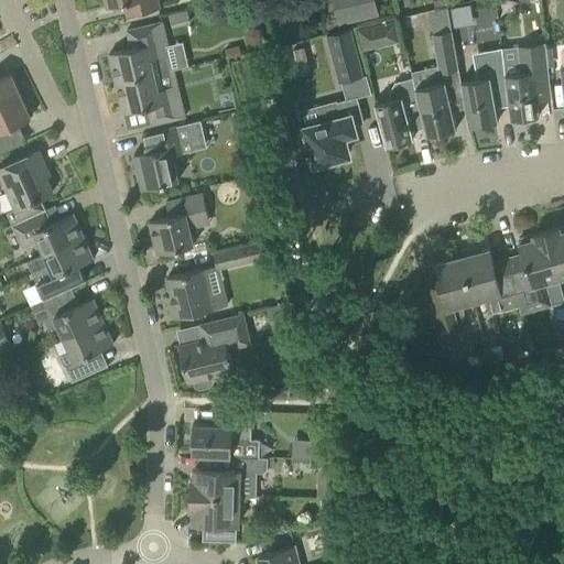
[(105,0),(107,7),(125,3),(128,17),(160,9),(158,0),(105,0)]
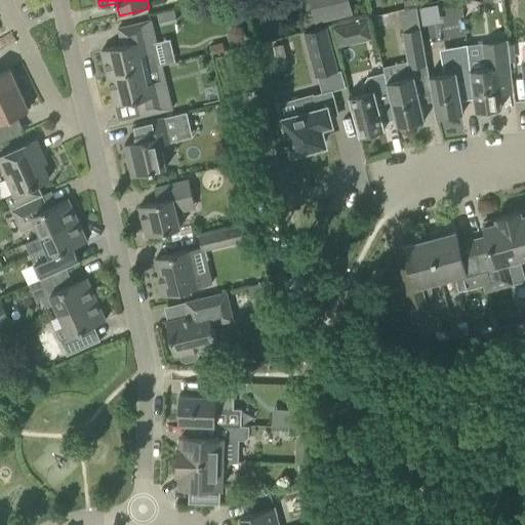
[(349,0),(310,0),(316,24),(353,14),(349,0)]
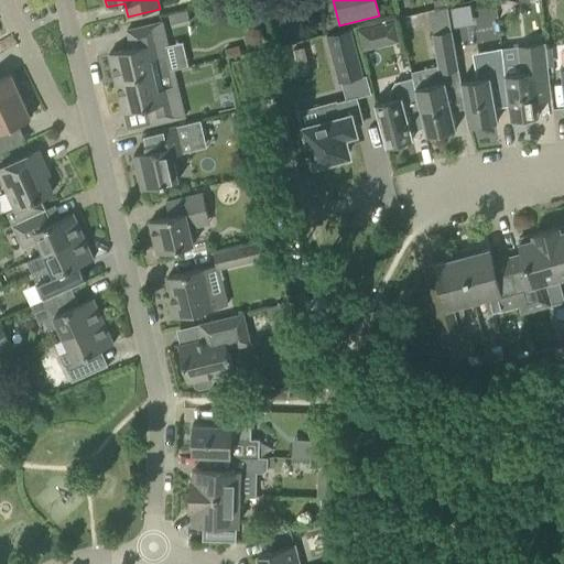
[(169,14),(172,25),(190,21),(187,10),(169,14)]
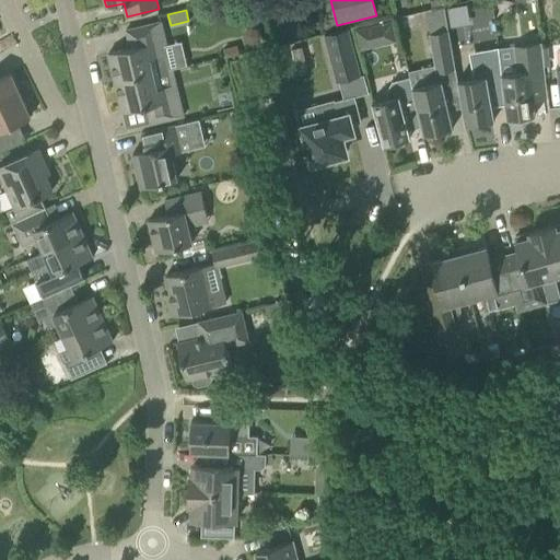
[(108,53),(116,82),(172,69),(168,54),(170,54),(162,22),(126,30),(130,48),(108,53)]
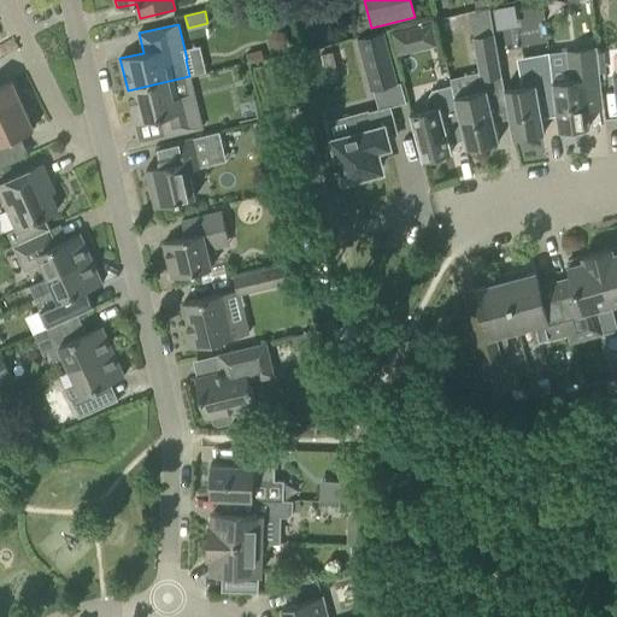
[(394,34),(399,53),(419,48),(415,29),(394,34)]
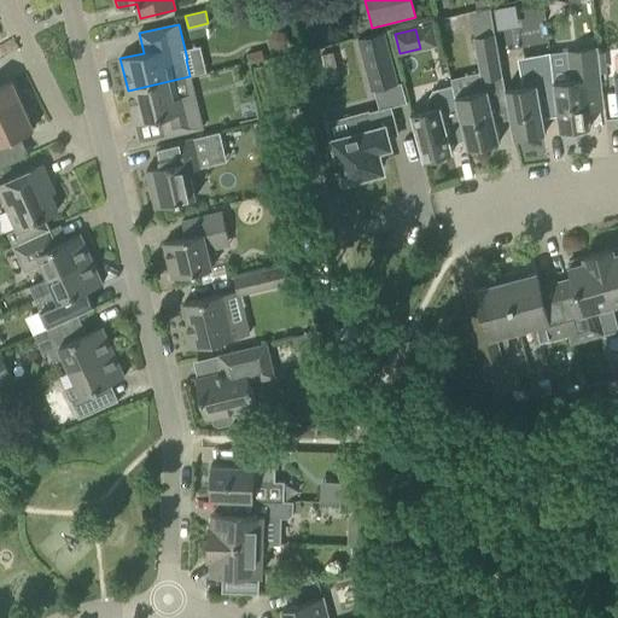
[(384,31),(359,39),(372,91),(397,83),(384,31)]
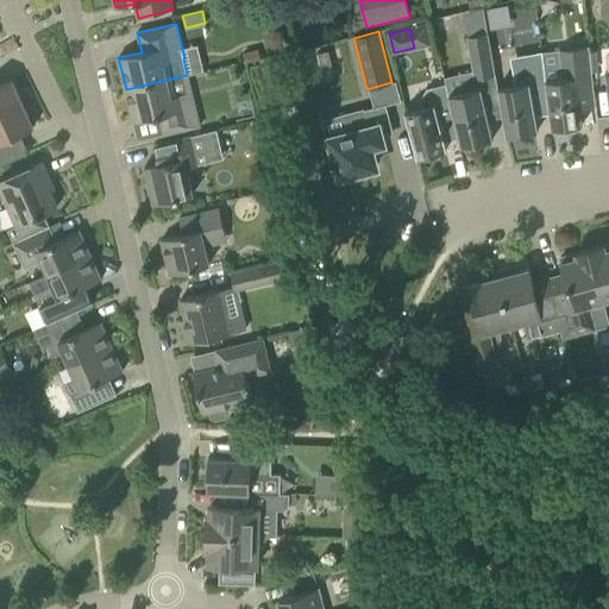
[(494,75),(487,32),(465,37),(473,79),(494,75)]
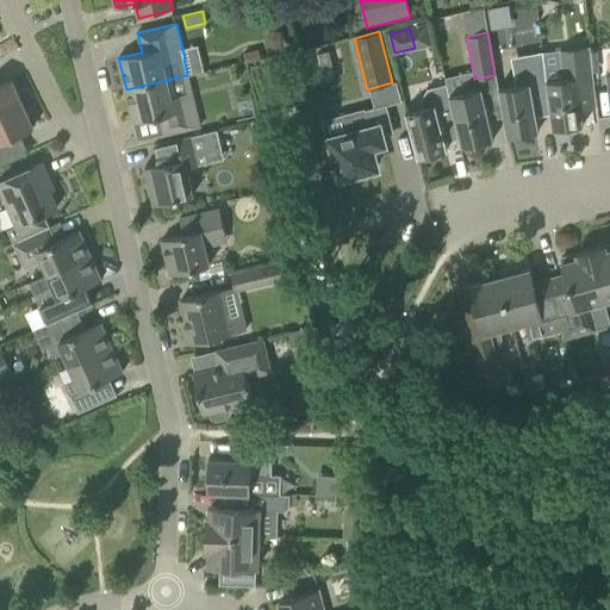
[(561,78),(546,80),(548,101),(552,129),(554,129),(554,134),(572,131),(571,126),(584,125),(582,109),(596,106),(595,94),(590,45),(559,49),(561,78)]
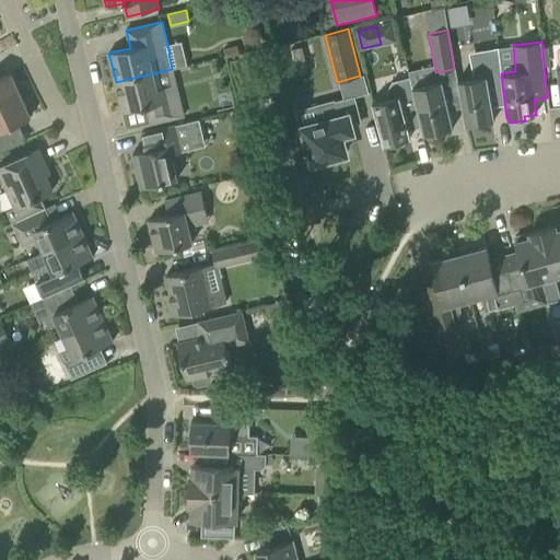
[(236,44),(222,47),(224,56),(238,53),(236,44)]
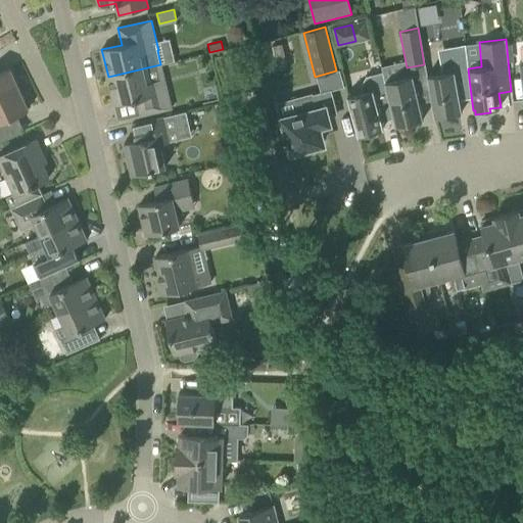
[(280,43),(259,47),(265,70),(285,66),(280,43)]
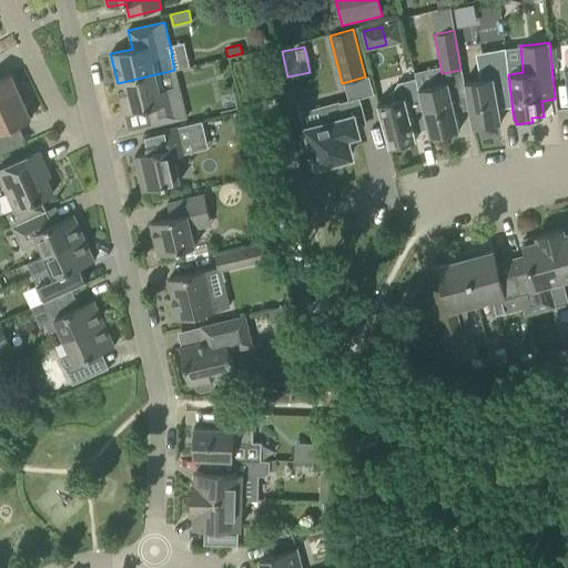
[(510,94),(508,74),(505,48),(475,53),(479,79),(464,81),(468,108),(472,127),(482,125),(485,128),(488,128),(493,128),(496,125),(498,122),(501,121),(497,97),(510,94)]
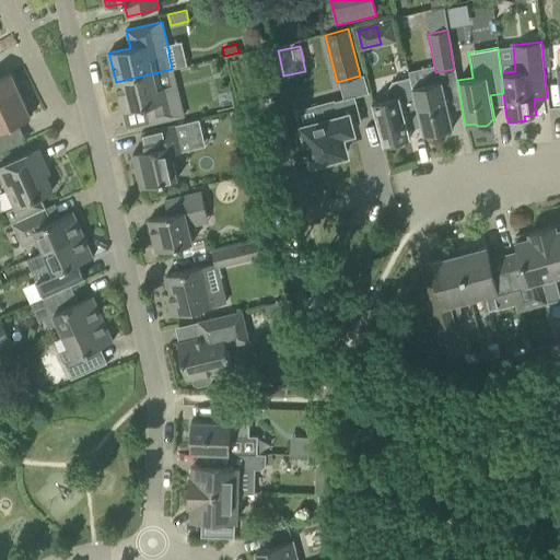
[(172,69),(116,82),(123,112),(144,106),(149,125),(184,116),(177,83),(175,84),(172,69)]
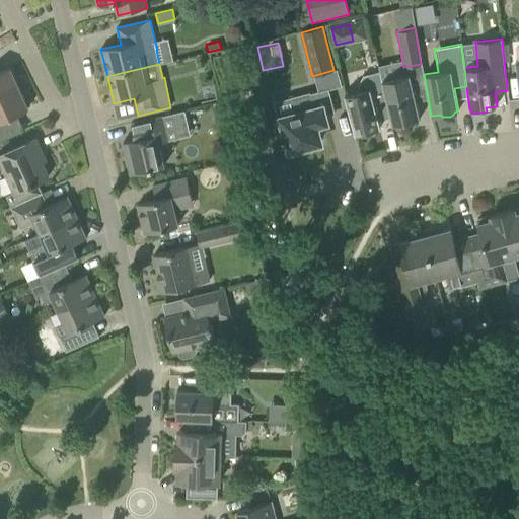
[(0,72),(0,96),(19,88),(10,68),(0,72)]
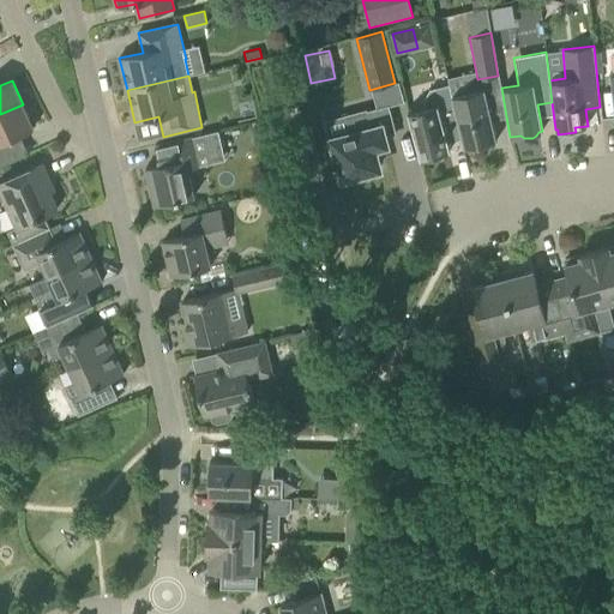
[(458,124),(452,95),(451,95),(449,84),(429,89),(423,98),(426,107),(408,112),(420,160),(426,157),(426,161),(429,162),(441,160),(443,156),(443,154),(450,151),(444,127),(458,124)]
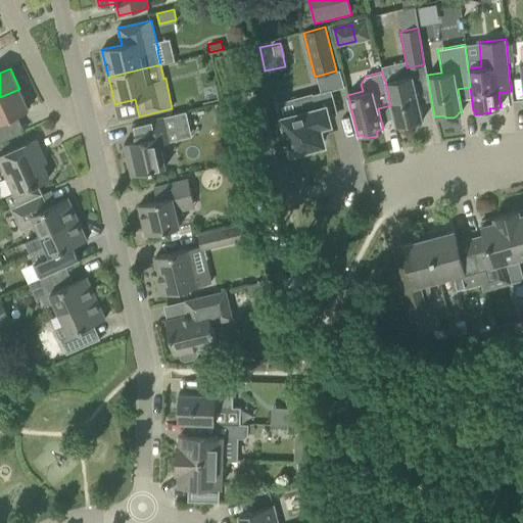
[(413,75),(385,81),(390,105),(395,126),(399,125),(402,128),(411,126),(412,122),(423,119),(413,75)]
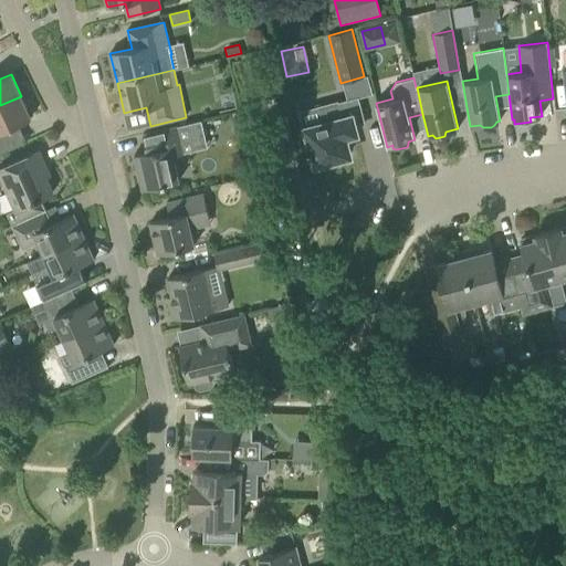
[(0,105),(0,132),(31,118),(21,96),(0,105)]
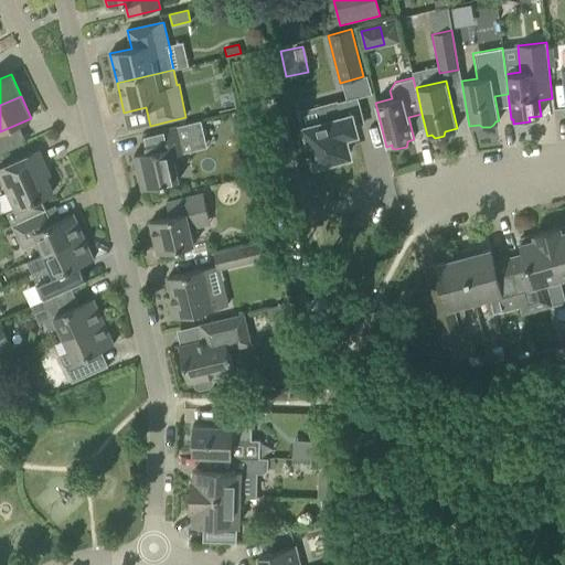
[(321,123),(304,127),(310,150),(308,150),(309,157),(311,156),(315,166),(318,164),(319,168),(334,164),(333,161),(337,160),(336,156),(350,152),(345,137),(356,134),(354,125),(364,121),(358,96),(337,102),(337,103),(317,107),(319,113),(318,113),(321,123)]
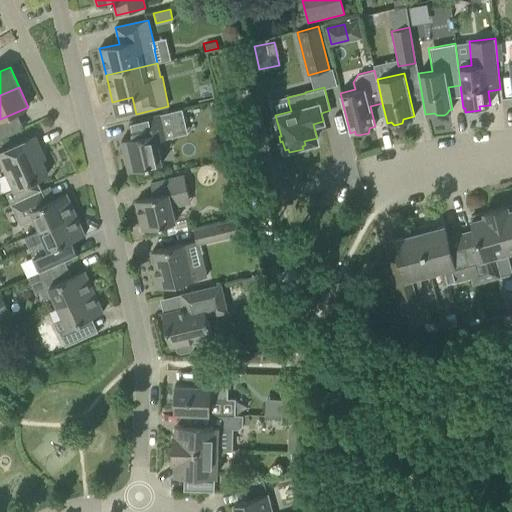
[(157,141),(167,138),(160,114),(129,121),(133,137),(121,140),(129,172),(162,163),(157,141)]
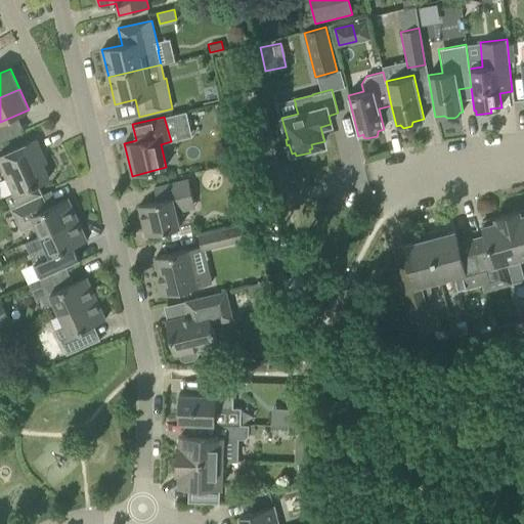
[(0,155),(0,163),(19,205),(42,194),(41,193),(37,184),(49,178),(38,156),(42,154),(36,139),(0,155)]
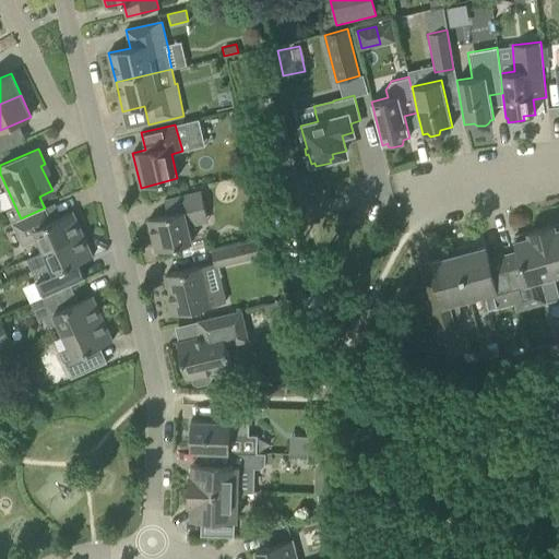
[(252,162),(242,164),(246,175),(256,173),(252,162)]
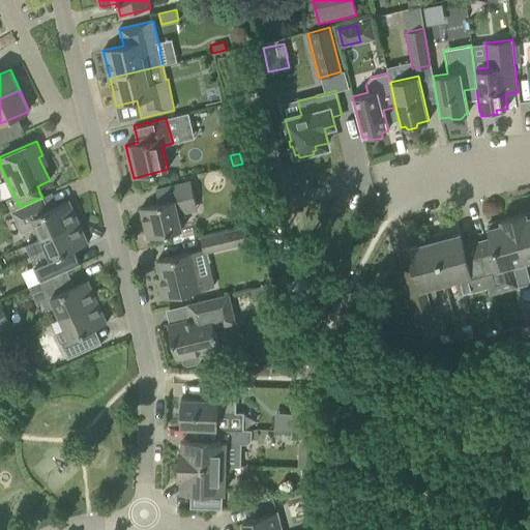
[(182,231),(179,214),(197,210),(190,182),(156,189),(159,204),(141,208),(147,238),(182,231)]
